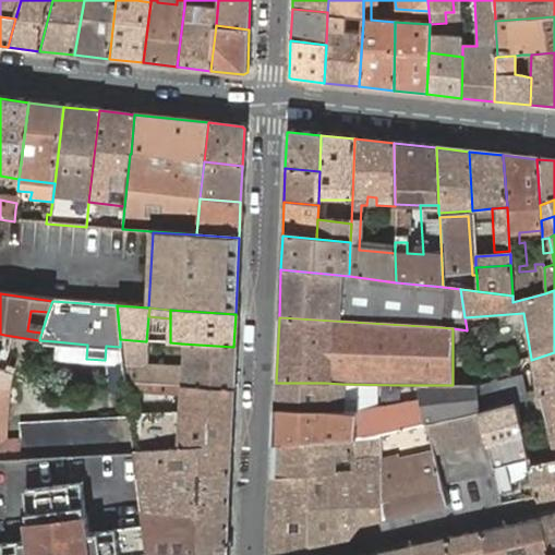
[(453,346),(469,347),(469,346),(467,330),(453,328),(453,346)]
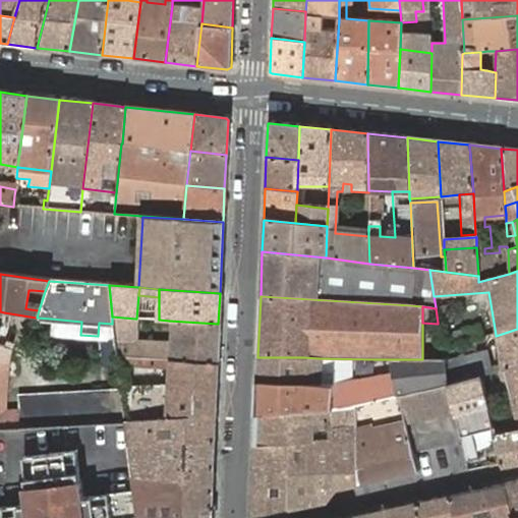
[(436,308),(438,323),(447,322),(444,306),(436,307),(436,308)]
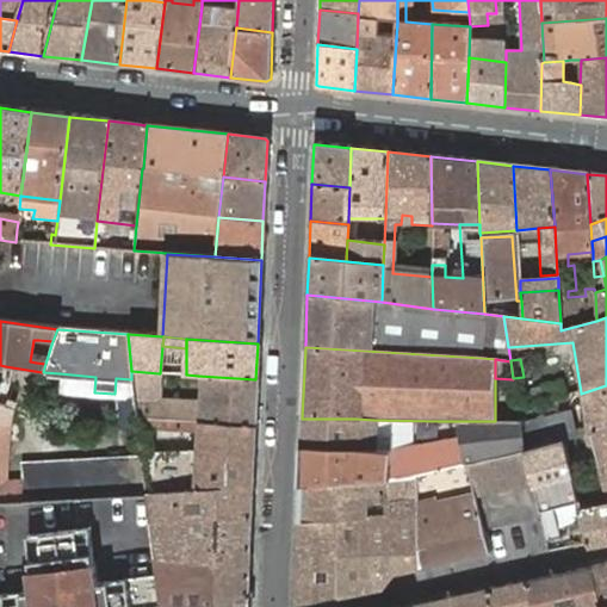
[(254,427),(255,379),(198,376),(198,386),(200,388),(208,388),(206,407),(200,407),(198,407),(198,410),(183,409),(183,403),(156,400),(159,373),(131,371),(131,379),(134,401),(136,419),(254,427)]
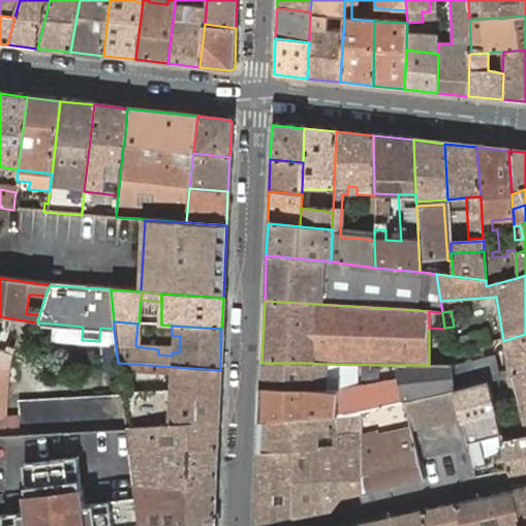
[(116,347),(114,329),(100,328),(99,341),(82,340),(83,327),(52,323),(51,342),(107,347),(116,347)]
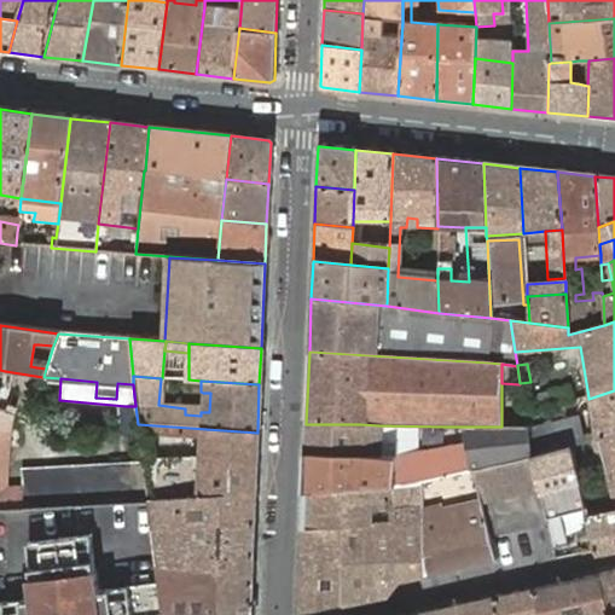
[(524,412),(569,401),(567,389),(529,398),(531,405),(523,406),(524,412)]
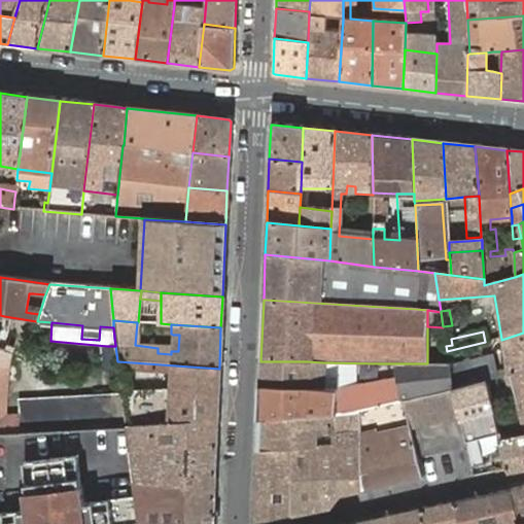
[(523,370),(523,333),(501,340),(505,369),(498,371),(500,377),(510,375),(523,370)]
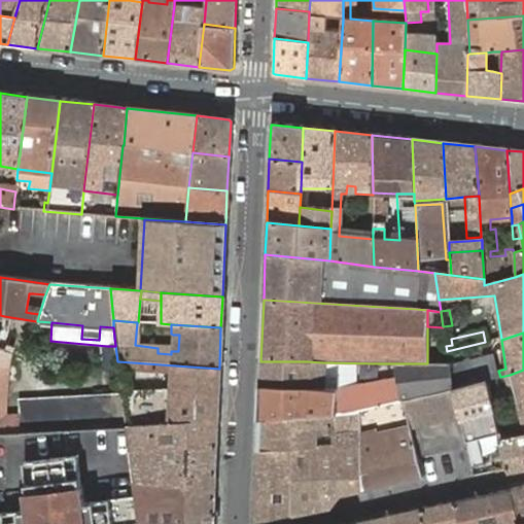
[(0,434),(126,428),(126,427),(121,402),(16,407),(18,423),(1,424),(2,405),(4,405),(7,367),(8,354),(0,350),(0,434)]
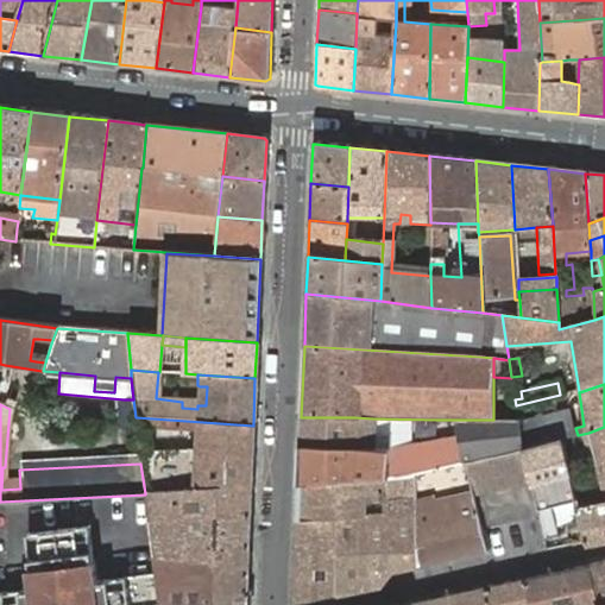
[(560,440),(573,436),(566,413),(518,423),(522,449),(560,440)]
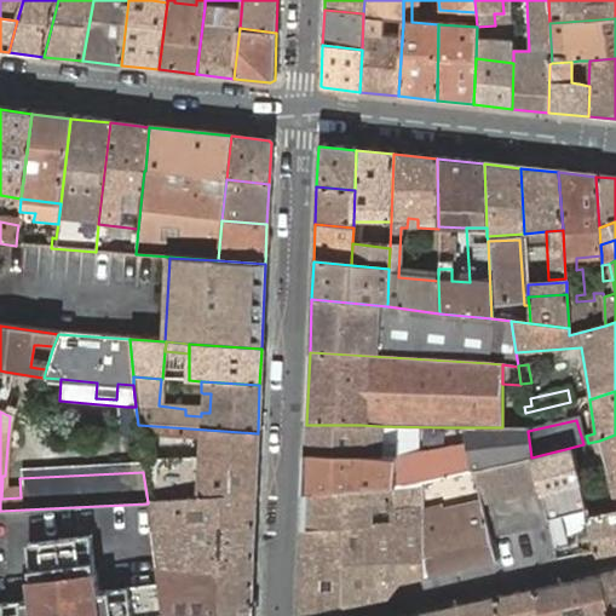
[(255,494),(258,433),(138,425),(139,435),(200,439),(199,459),(142,464),(143,472),(148,502),(255,494)]
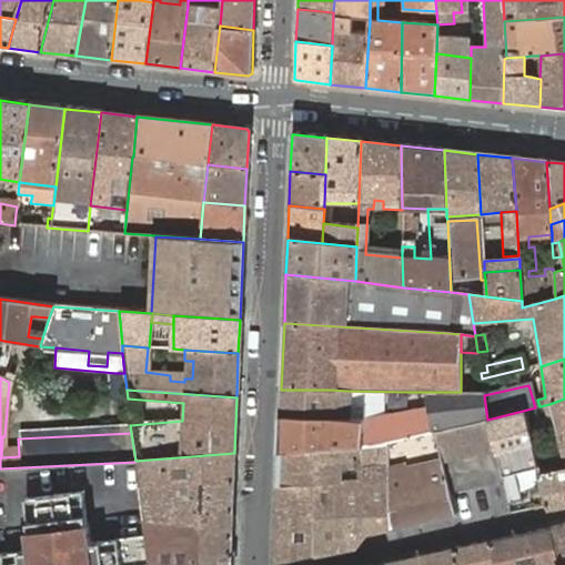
[(346,420),(362,420),(363,420),(363,406),(347,406),(347,391),(331,390),(281,390),(280,417),(330,419),(346,420)]
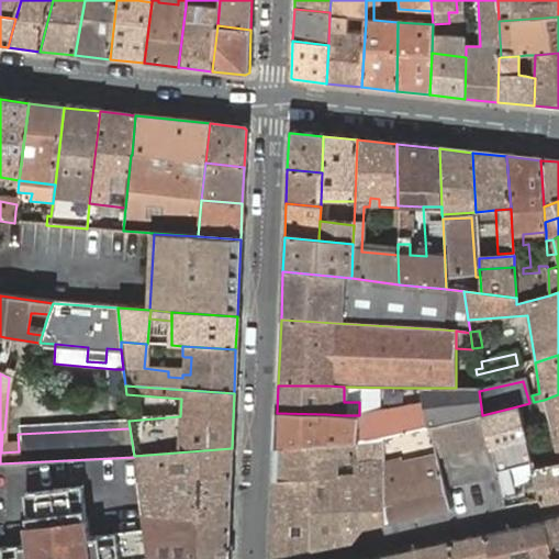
[(479,391),(479,388),(456,388),(403,388),(407,407),(359,415),(358,415),(357,442),(382,438),(428,427),(482,415),(479,391)]
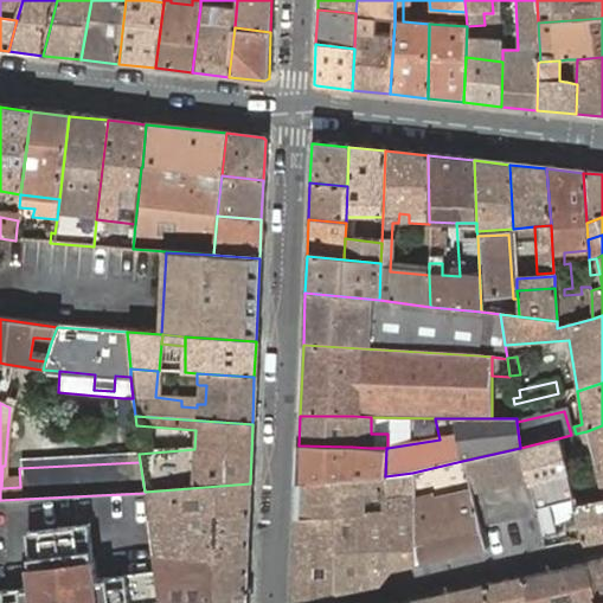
[(602,425),(587,431),(590,442),(595,461),(597,469),(584,472),(568,476),(573,506),(602,499),(602,425)]
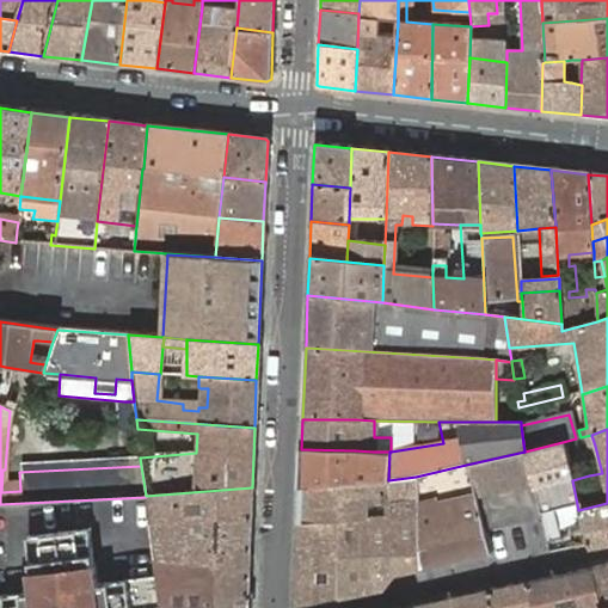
[(591,435),(581,437),(576,438),(563,442),(571,479),(572,480),(589,476),(583,449),(595,446),(591,435)]
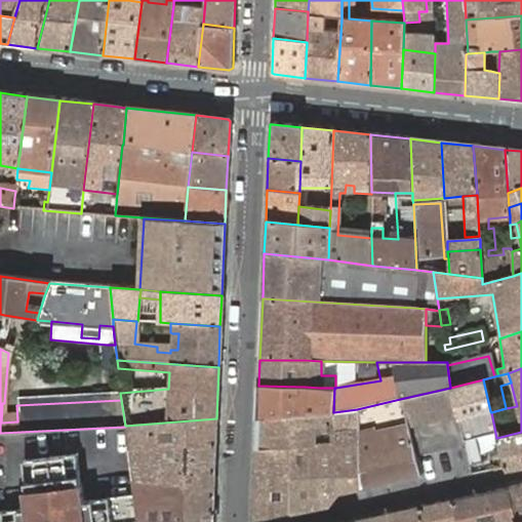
[(490,411),(483,379),(450,388),(458,420),(469,417),(485,412),(490,411)]
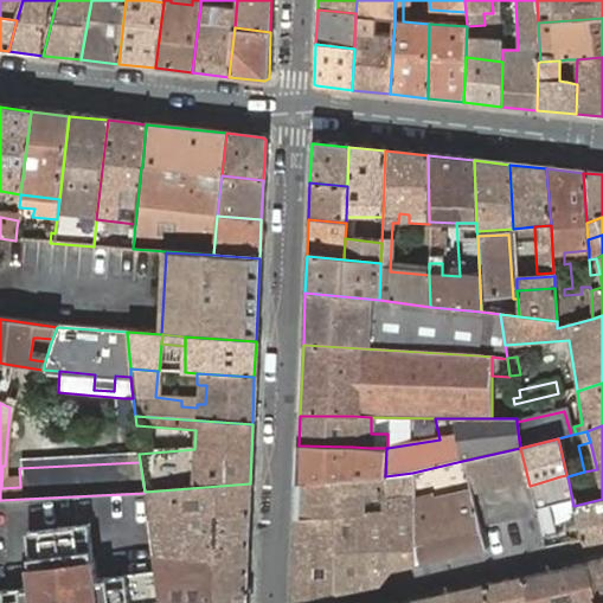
[(380,476),(385,476),(386,448),(370,448),(352,447),(299,446),(296,481),(380,476)]
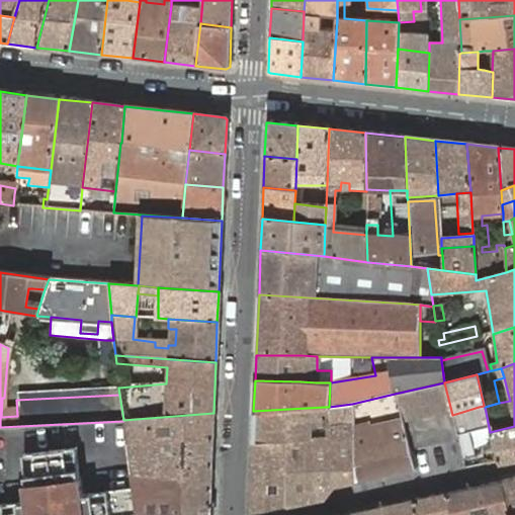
[(452,415),(444,382),(395,394),(409,450),(457,440),(457,439),(452,415)]
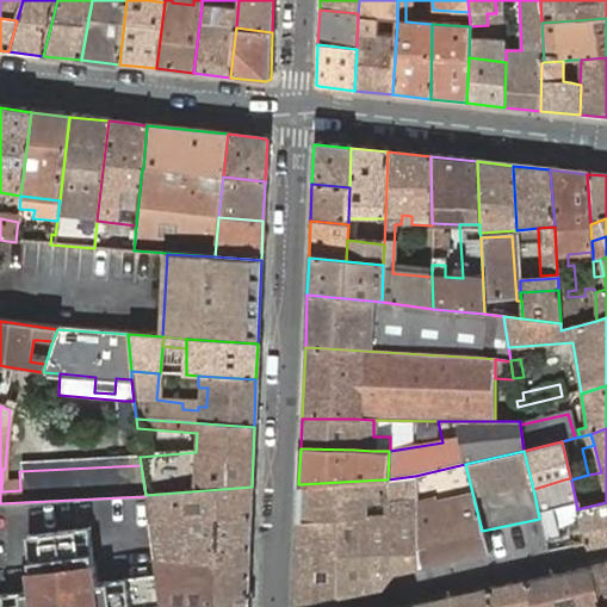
[(482,531),(465,464),(415,476),(419,569),(487,555),(482,531)]
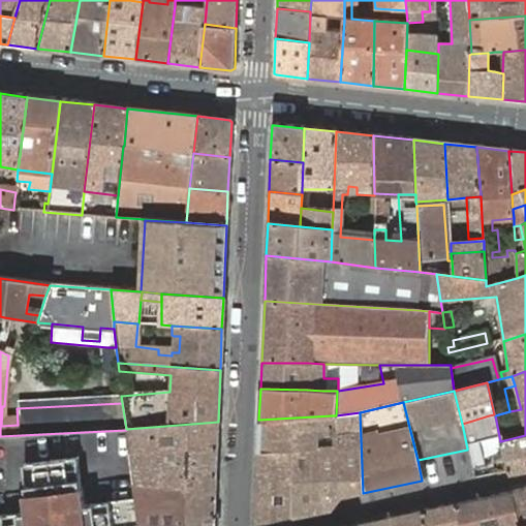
[(340,498),(363,493),(360,412),(336,415),(332,415),(332,436),(333,447),(319,449),(294,450),(294,451),(257,453),(254,525),(264,525),(331,511),(330,509),(340,498)]
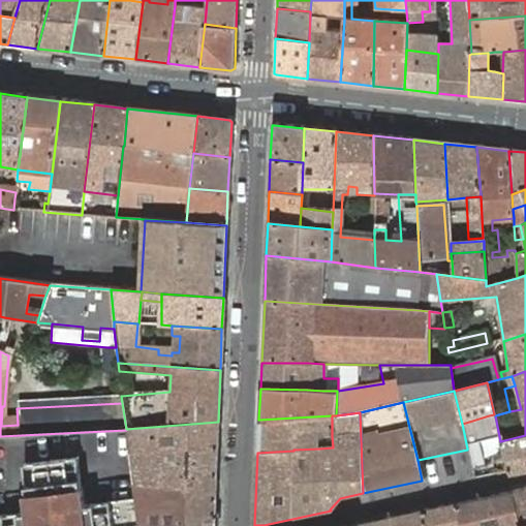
[(258,420),(257,453),(294,451),(294,450),(319,449),(318,436),(332,436),(332,415),(258,420)]
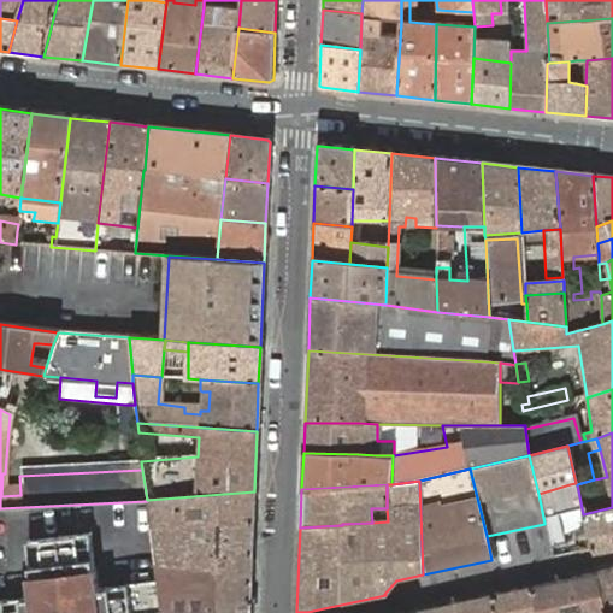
[(575,502),(570,484),(550,490),(555,508),(575,502)]
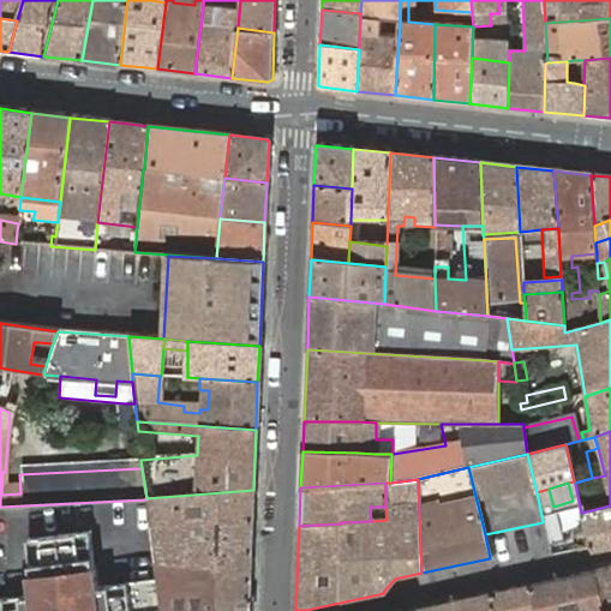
[(251,525),(253,490),(147,498),(147,499),(150,528),(251,525)]
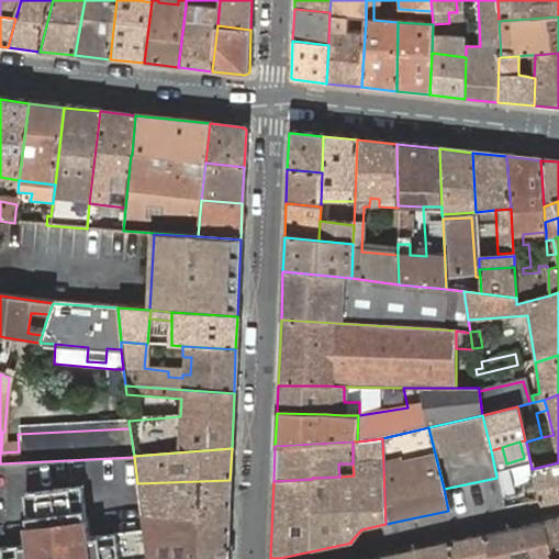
[(558,498),(558,462),(532,469),(539,502),(558,498)]
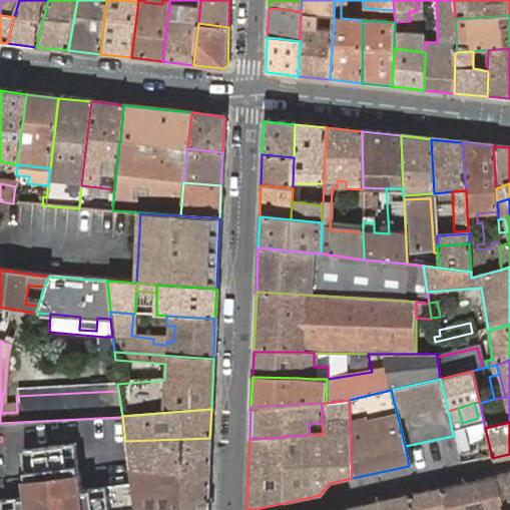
[(453,436),(458,456),(469,453),(464,432),(453,435),(453,436)]
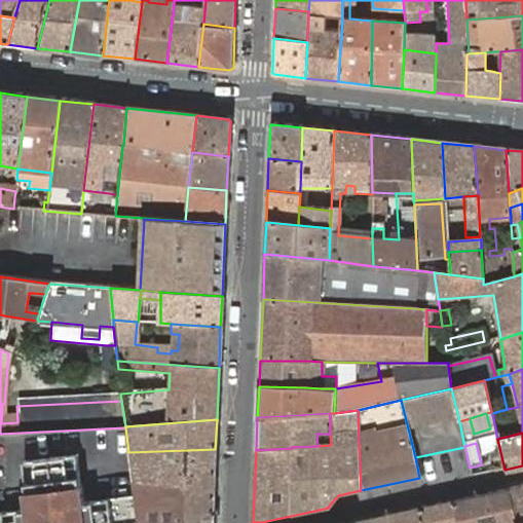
[(214,486),(215,449),(128,452),(133,482),(214,486)]
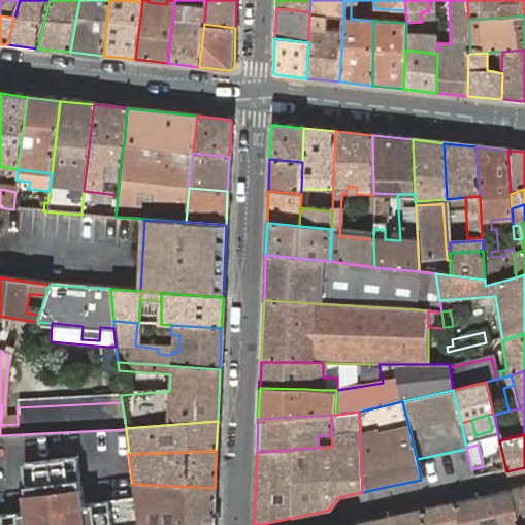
[(138,524),(134,498),(106,501),(97,503),(81,504),(79,488),(77,469),(75,457),(21,464),(23,478),(25,495),(27,512),(12,514),(3,516),(0,516),(0,524),(138,524)]
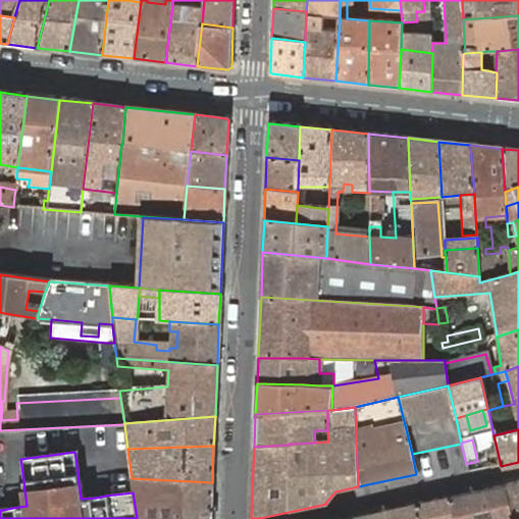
[(210,518),(212,482),(132,478),(137,518),(210,518)]
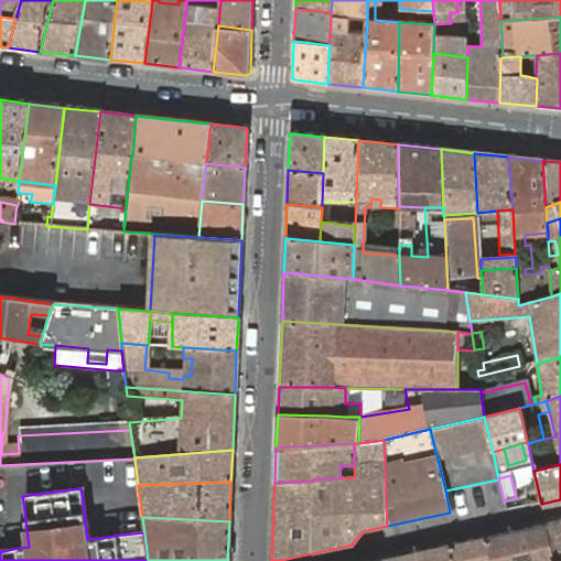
[(560,521),(546,526),(553,560),(560,560),(560,521)]
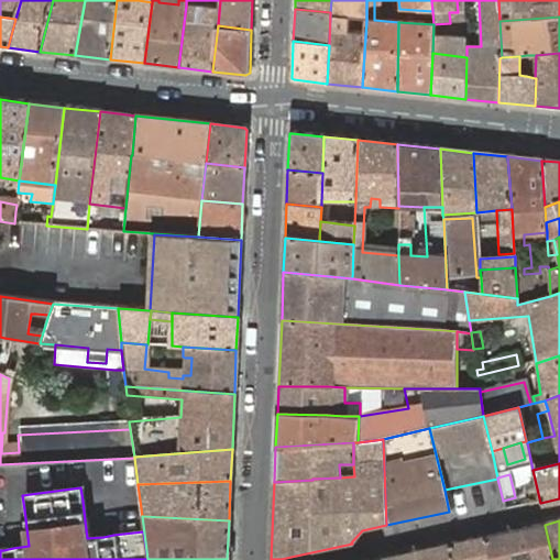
[(545,525),(485,537),(489,559),(552,559),(545,525)]
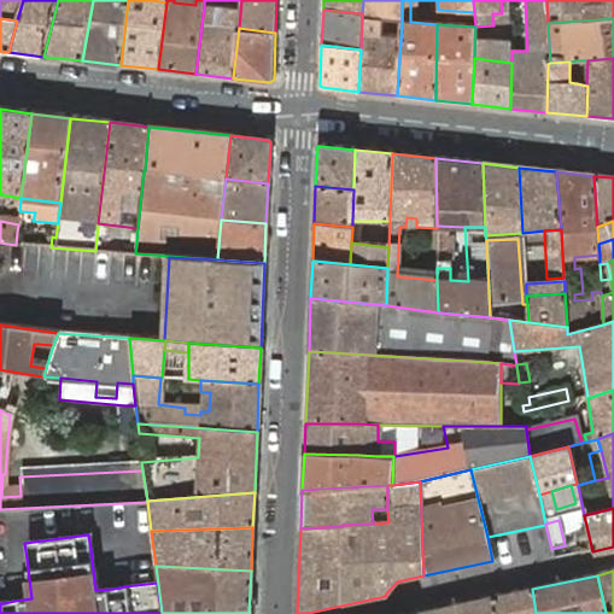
[(536,613),(532,589),(493,597),(496,613),(536,613)]
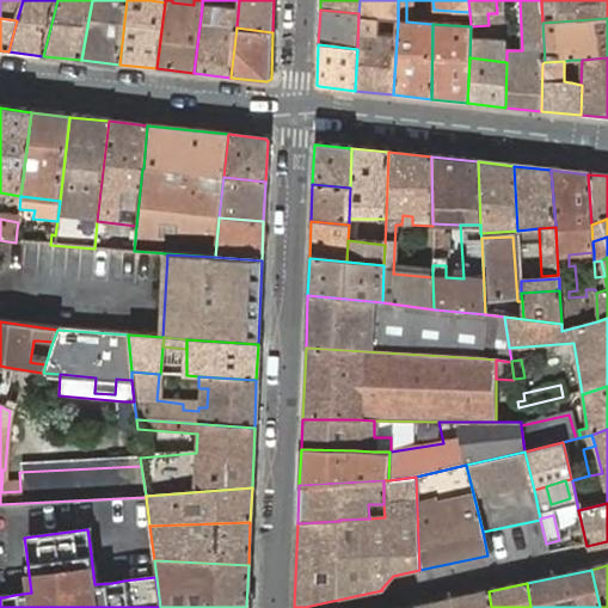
[(491,607),(489,591),(450,600),(452,607),(491,607)]
